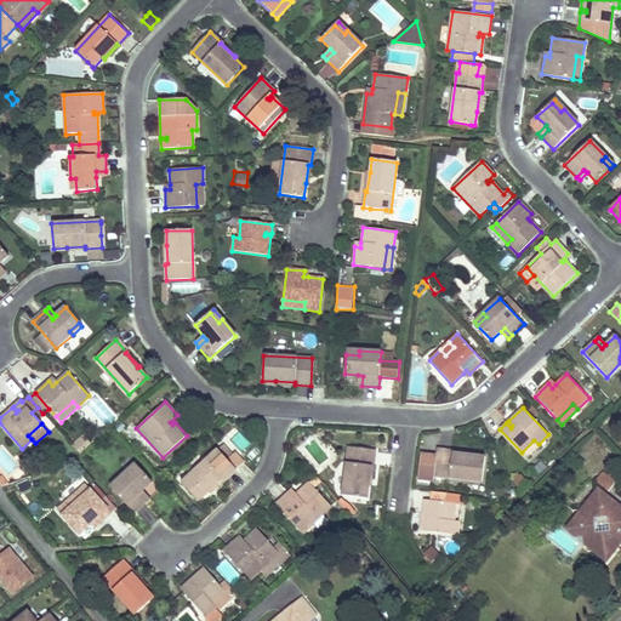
[(522,453),(527,457),(540,446),(539,444),(534,440),(522,453)]
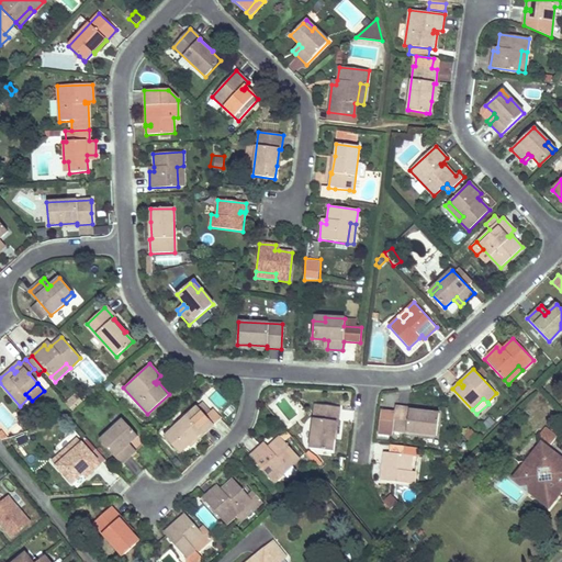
[(211,412),(202,403),(197,407),(205,416),(211,412)]
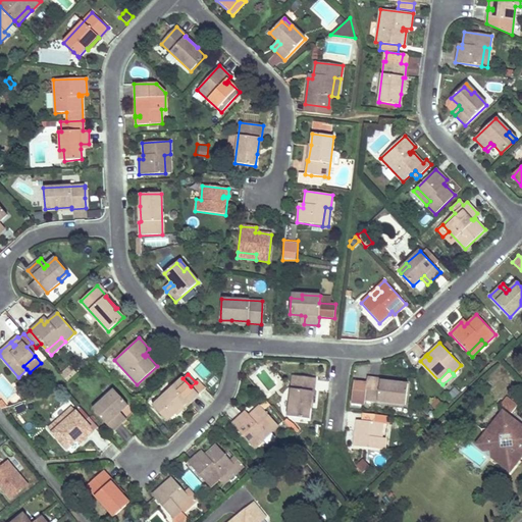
[(315,378),(293,376),(288,416),(308,419),(310,408),(312,392),(314,393),(315,378)]
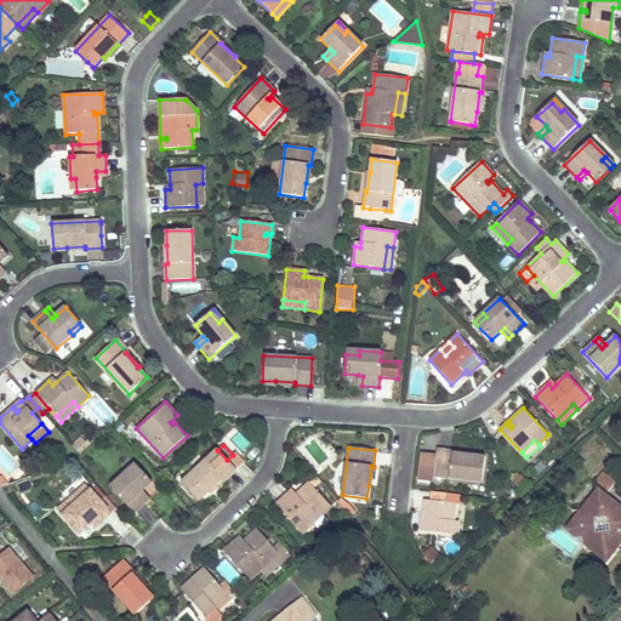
[(453,451),(437,449),(436,456),(420,455),(417,480),(432,482),(433,477),(482,483),(485,457),(471,456),(453,454),(453,451)]
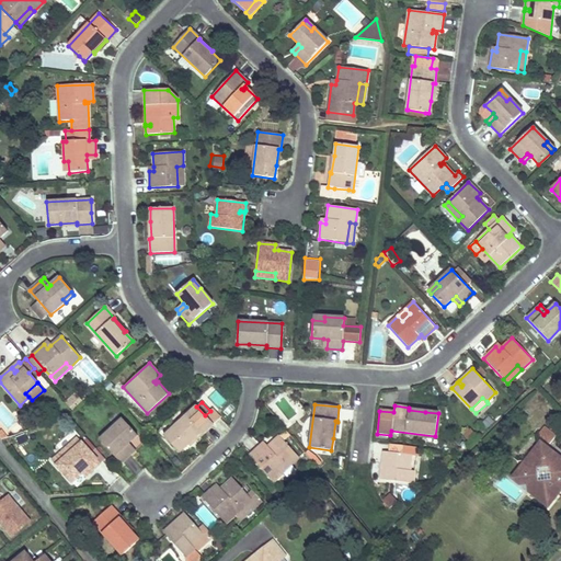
[(196,407),(163,436),(179,453),(189,445),(201,433),(203,435),(220,419),(212,409),(210,411),(205,415),(196,407)]
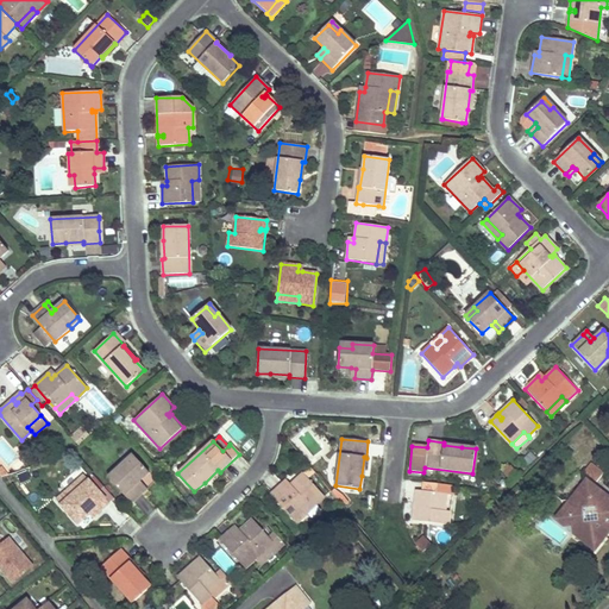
[(136,458),(132,454),(124,463),(126,466),(136,458)]
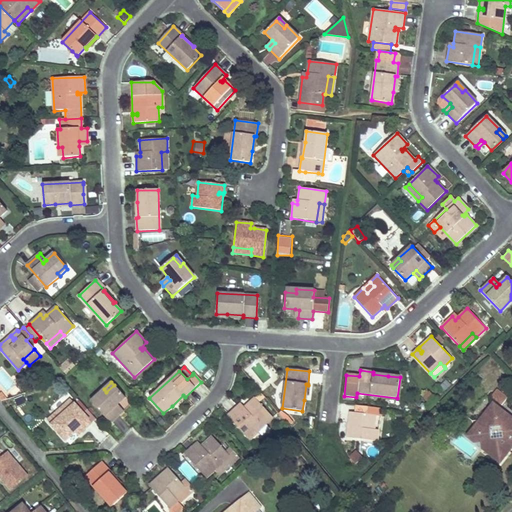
[(125,397),(114,385),(106,392),(104,389),(90,402),(110,423),(120,414),(114,407),(117,404),(125,397)]
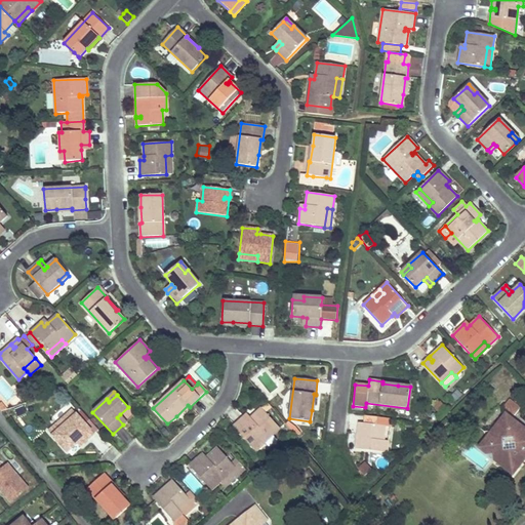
[(513,414),(520,406),(509,398),(501,406),(513,414)]
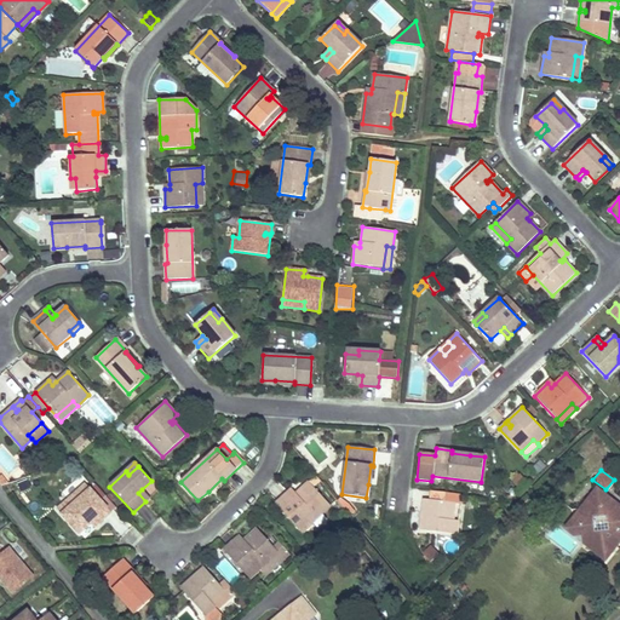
[(224,481),(222,478),(208,492),(210,493),(224,481)]
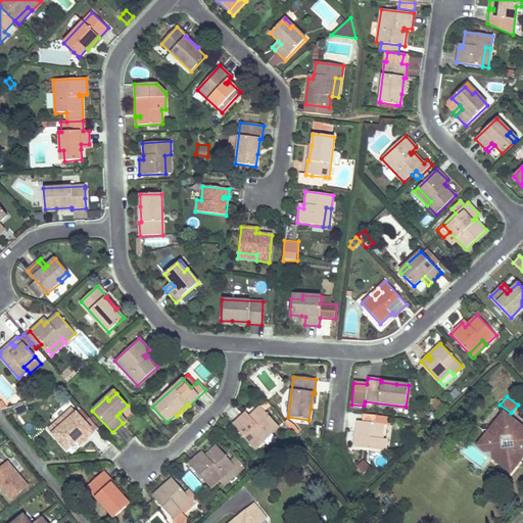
[(260,407),(248,417),(251,419),(249,421),(243,415),(232,425),(254,449),(264,441),(271,434),(279,427),(260,407)]
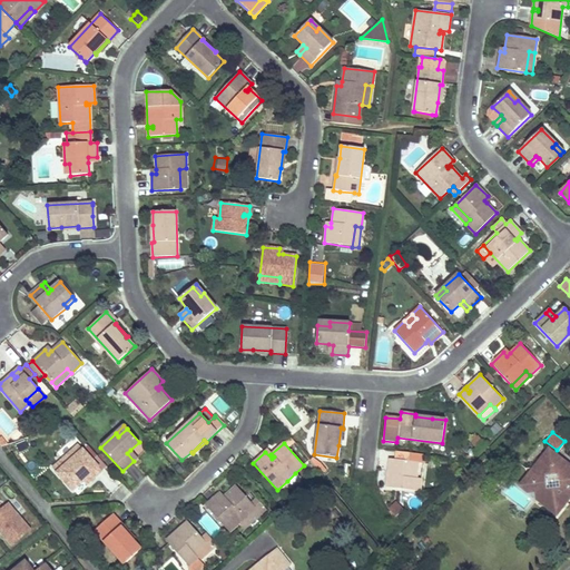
[(82,450),(78,445),(64,459),(67,464),(82,450)]
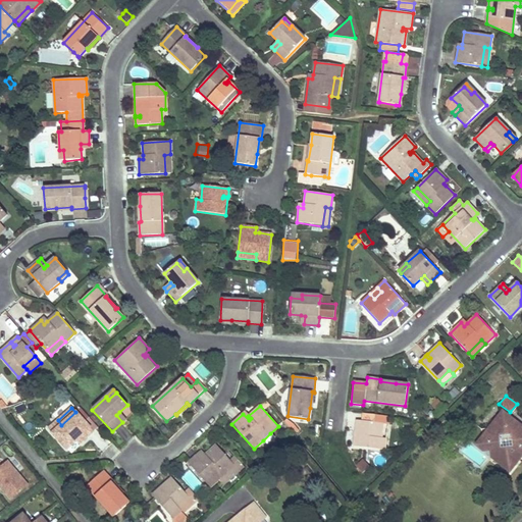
[(76,440),(79,438),(82,441),(94,431),(75,412),(61,425),(58,420),(48,429),(66,450),(76,440)]
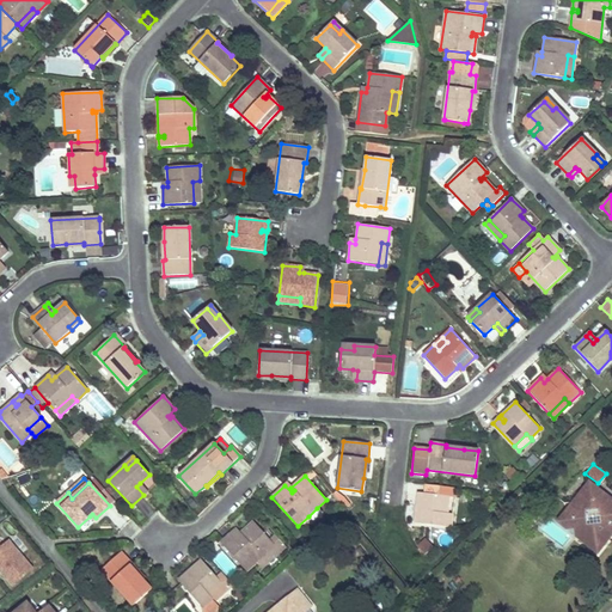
[(147,491),(140,483),(136,487),(144,495),(147,491)]
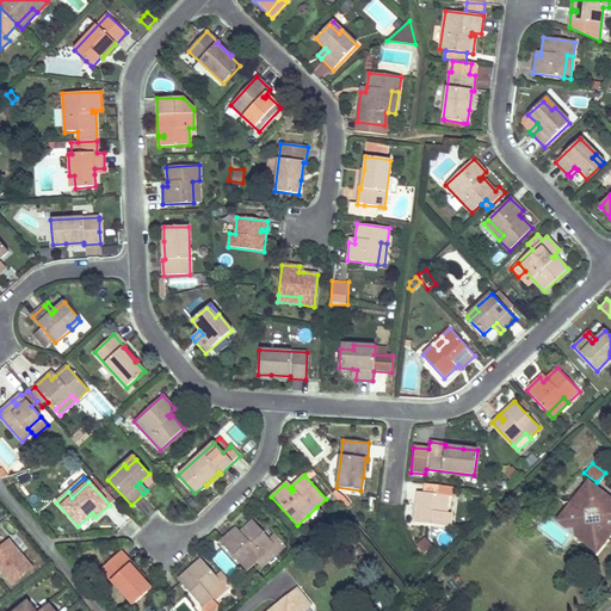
[(598,489),(588,482),(573,501),(573,511),(563,513),(557,522),(566,528),(574,526),(575,536),(597,551),(608,537),(606,529),(608,529),(610,531),(610,512),(599,514),(599,523),(586,524),(585,511),(597,510),(596,499),(599,499),(598,489)]
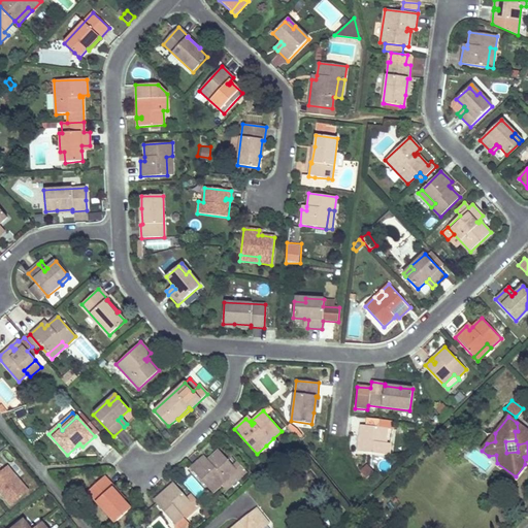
[(390,443),(386,442),(388,428),(361,425),(360,432),(365,433),(364,436),(360,435),(358,452),(389,456),(390,443)]
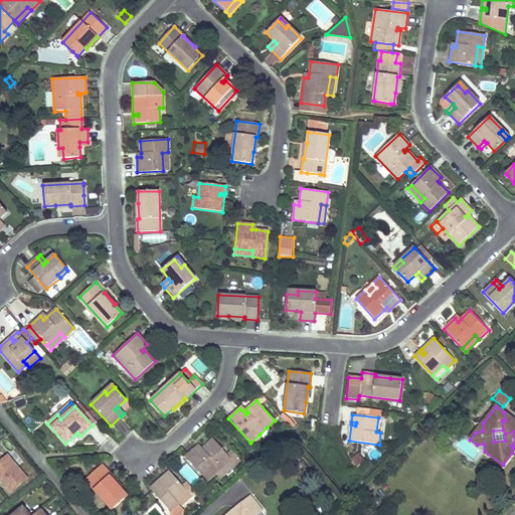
[(514,420),(512,419),(505,420),(502,420),(503,430),(504,430),(505,434),(514,432),(514,420)]
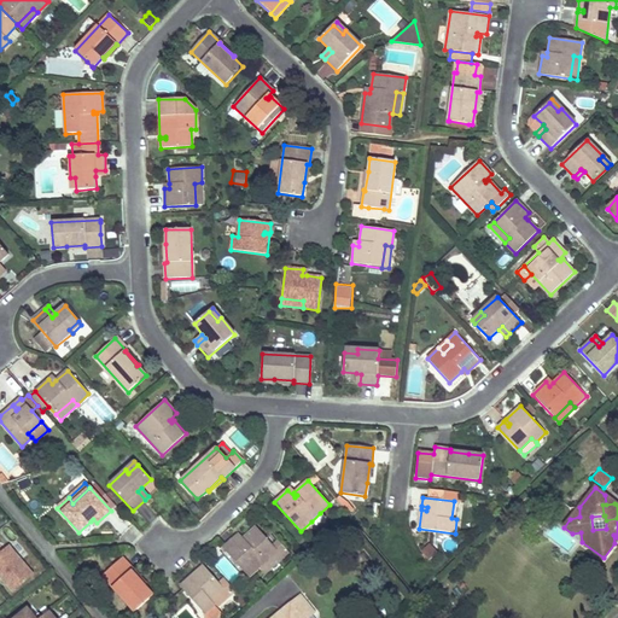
[(117,512),(109,519),(121,534),(129,525),(117,512)]
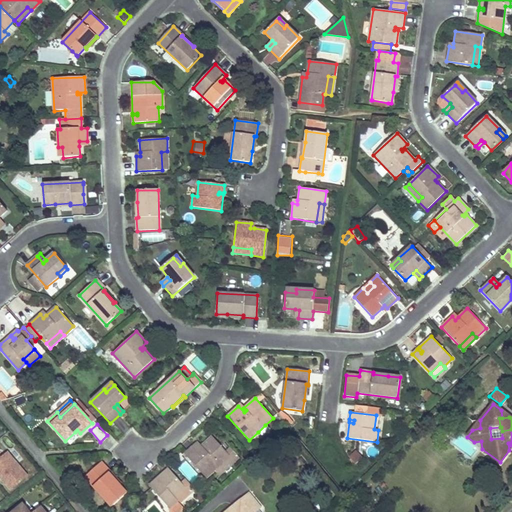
[(269,430),(265,425),(258,432),(262,436),(269,430)]
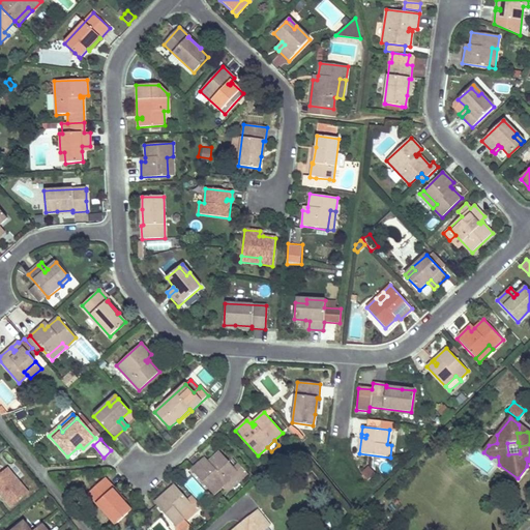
[(208,466),(202,460),(190,470),(213,495),(223,488),(238,472),(234,468),(219,451),(208,462),(210,465),(208,466)]
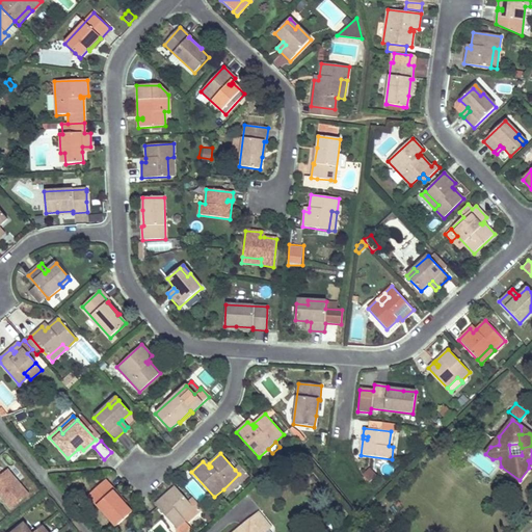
[(240,466),(235,470),(239,474),(223,489),(227,494),(247,475),(240,466)]
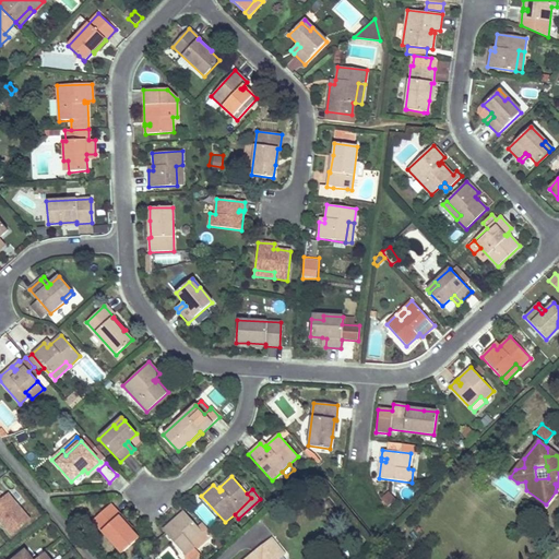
[(0,521),(10,533),(28,518),(7,492),(0,498),(0,521)]
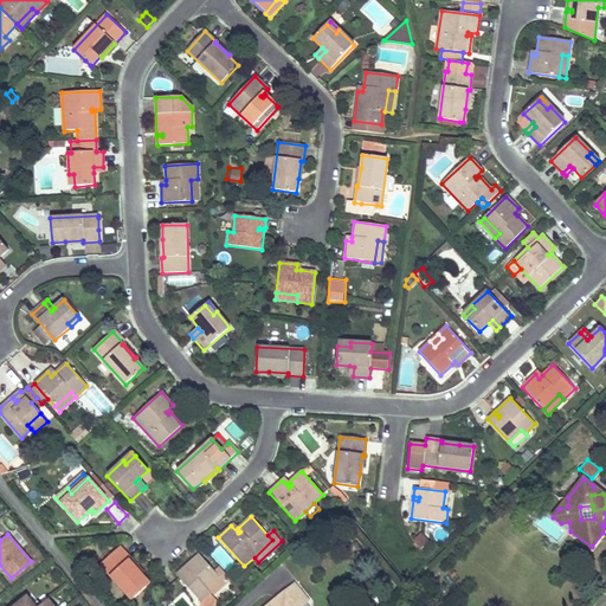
[(130,559),(120,547),(101,565),(131,600),(150,584),(142,574),(129,560),(130,559)]
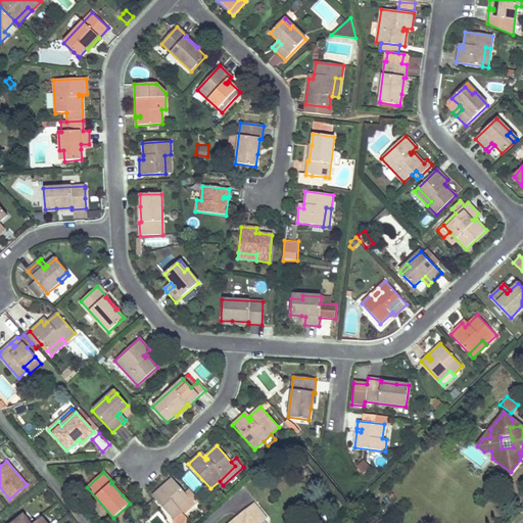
[(185,494),(172,479),(167,483),(170,487),(168,489),(164,485),(152,496),(173,519),(182,512),(179,509),(189,498),(185,494)]
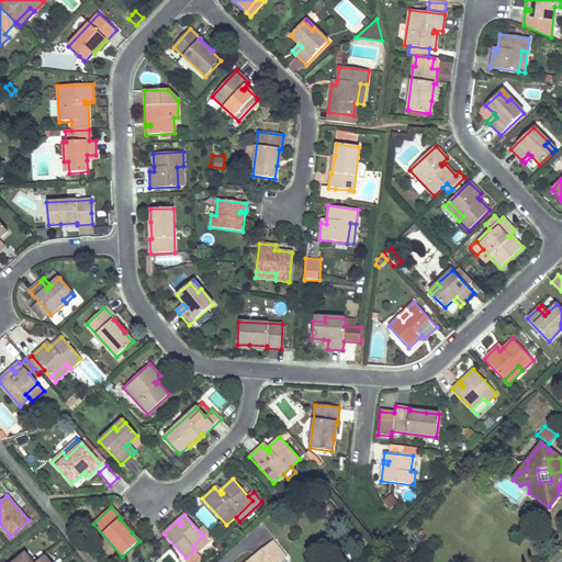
[(133,531),(121,518),(120,519),(132,532),(133,531)]
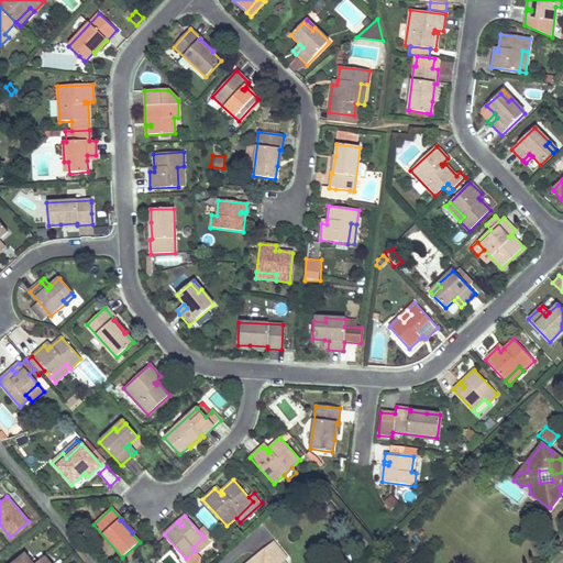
[(205,528),(199,532),(203,537),(192,548),(196,551),(197,553),(213,538),(205,528)]
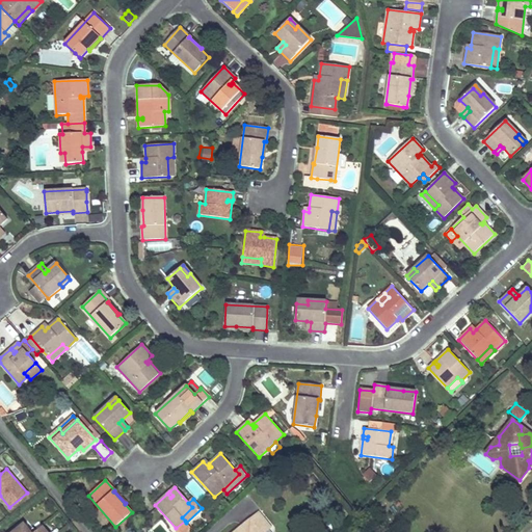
[(262,531),(269,527),(259,513),(235,531),(262,531)]
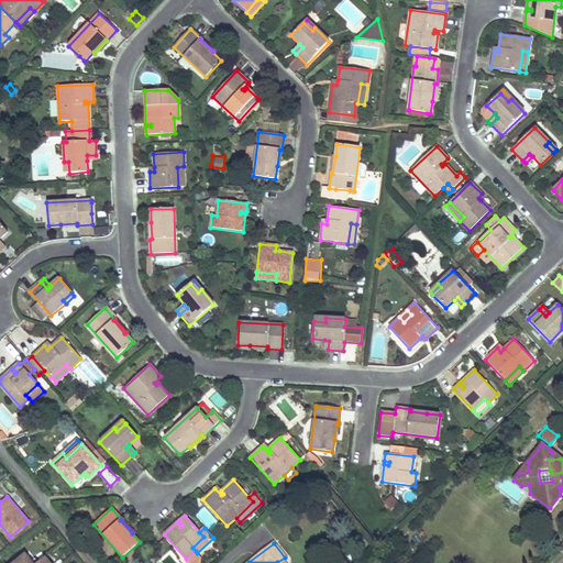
[(26,552),(12,562),(37,562),(41,561),(37,558),(34,561),(26,552)]
